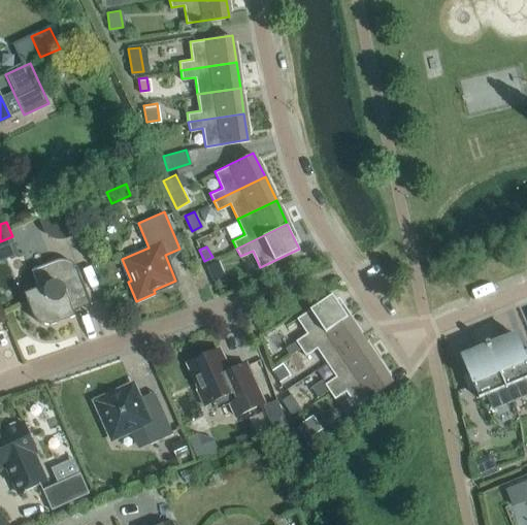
[(91,302),(78,269),(76,266),(74,263),(71,260),(67,259),(63,258),(59,258),(56,259),(31,268),(38,287),(24,292),(32,314),(34,317),(37,320),(40,322),(44,323),(48,324),(52,324),(56,322),(69,318),(67,312),(91,302)]
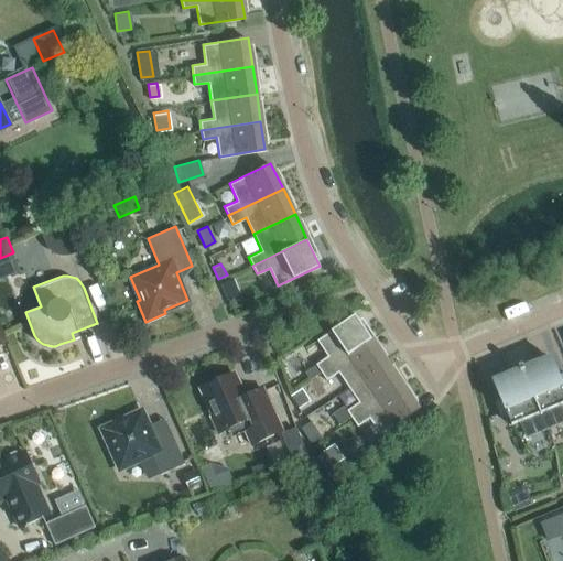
[(237,294),(229,278),(219,283),(227,299),(237,294)]
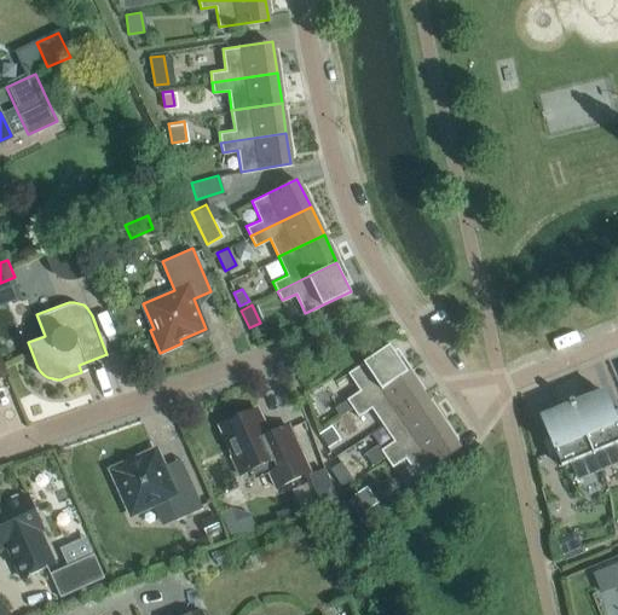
[(352,406),(406,370),(390,343),(347,372),(359,389),(346,398),(352,406)]
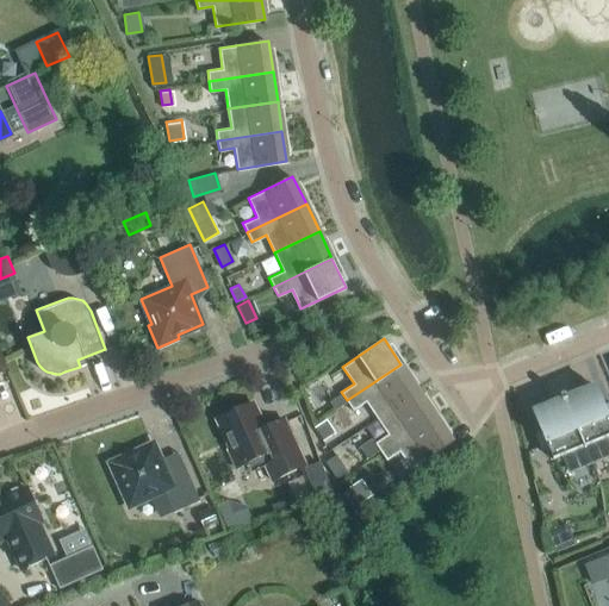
[(377,417),(417,389),(401,364),(347,400),(353,410),(365,400),(377,417)]
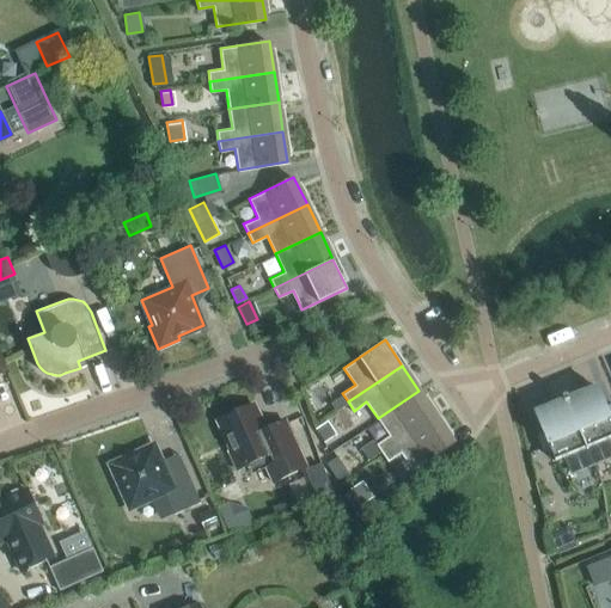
[(596,385),(566,398),(593,464),(610,455),(610,446),(608,437),(610,435),(610,419),(609,415),(596,385)]
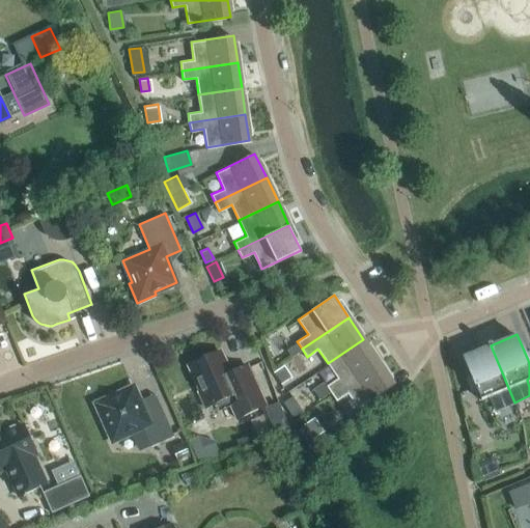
[(331,392),(379,361),(363,339),(328,363),(337,378),(326,385),(328,388),(331,392)]
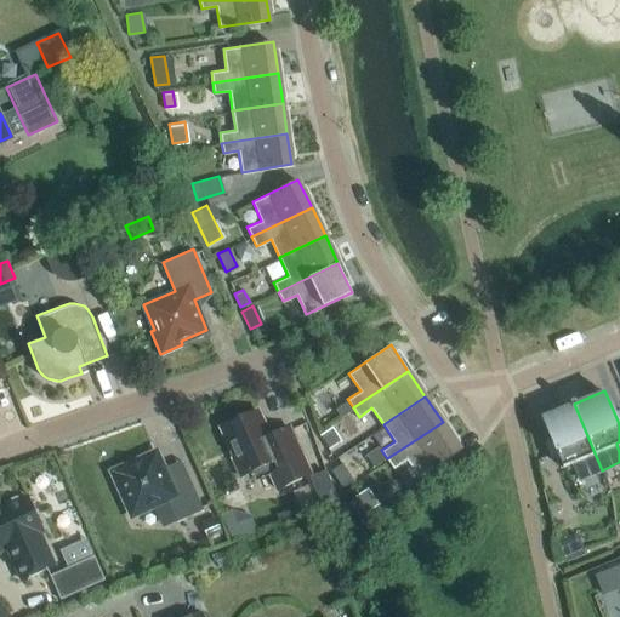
[(336,406),(341,415),(353,407),(347,399),(336,406)]
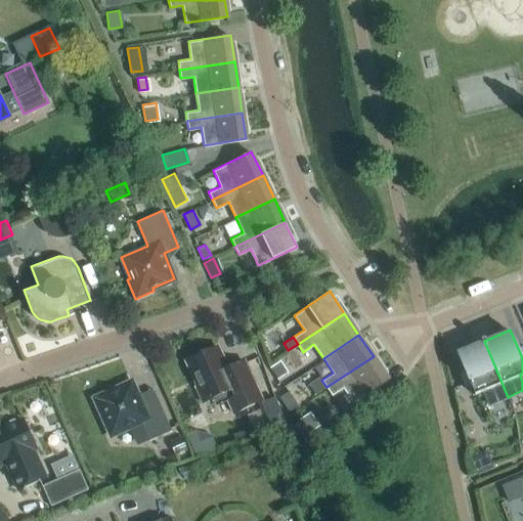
[(508,397),(484,341),(458,351),(468,378),(474,393),(482,390),(487,402),(491,404),(508,397)]
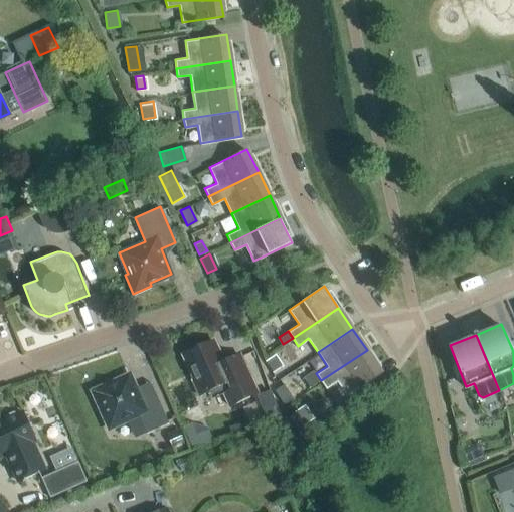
[(218,352),(212,339),(183,353),(195,378),(192,379),(198,394),(220,384),(229,404),(258,391),(239,353),(227,359),(225,354),(218,352)]
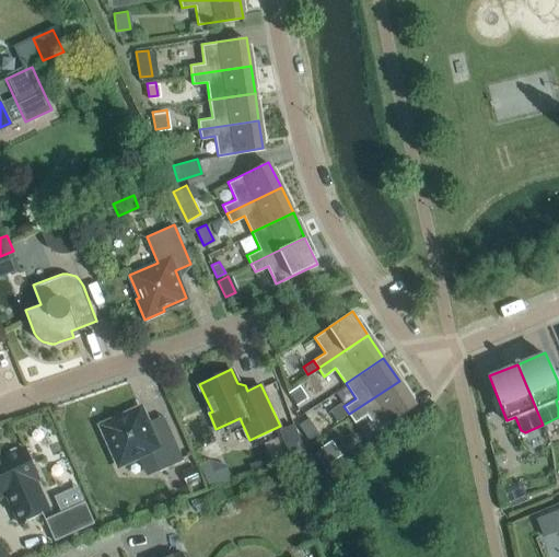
[(376,430),(415,404),(399,381),(349,414),(354,421),(367,414),(376,430)]
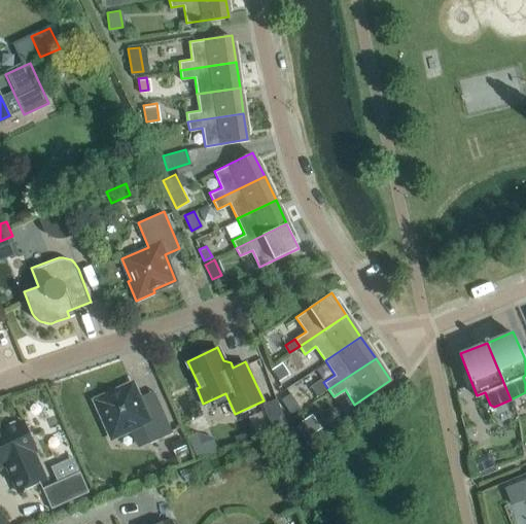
[(289,373),(282,361),(272,369),(279,380),(289,373)]
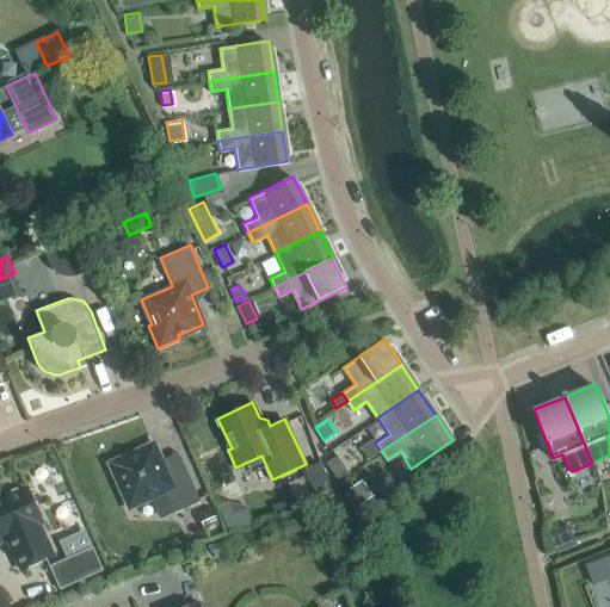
[(377,446),(375,443),(373,438),(359,447),(368,460),(381,451),(377,446)]
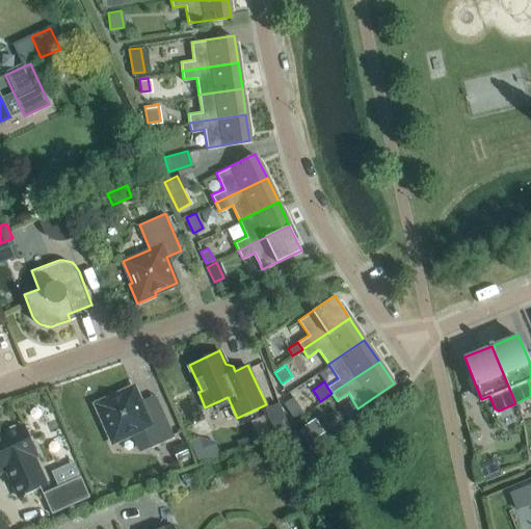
[(174,435),(159,403),(144,411),(133,386),(96,403),(112,441),(142,427),(151,446),(174,435)]
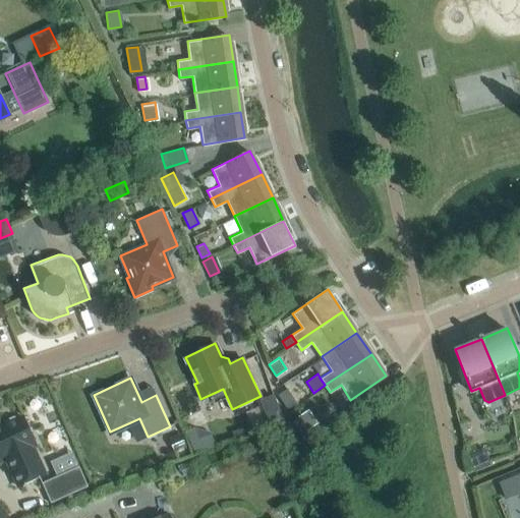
[(278,393),(287,408),(296,402),(287,387),(278,393)]
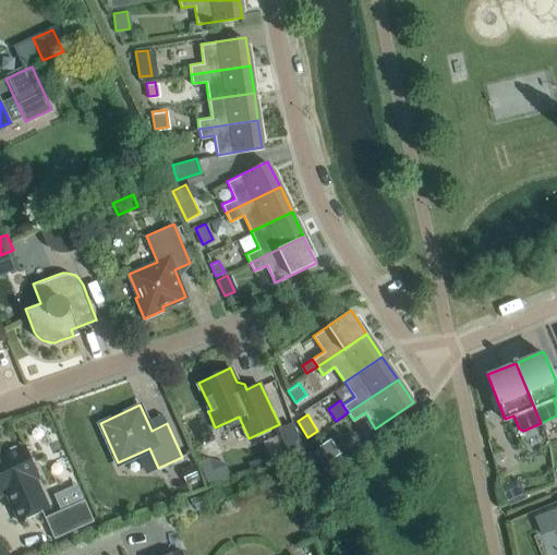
[(329,459),(340,451),(330,437),(318,445),(329,459)]
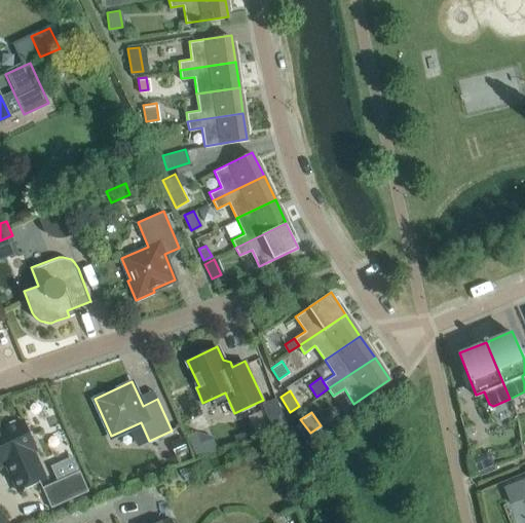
[(32,450),(35,448),(23,419),(0,430),(0,464),(7,461),(10,468),(8,469),(17,490),(45,478),(32,450)]
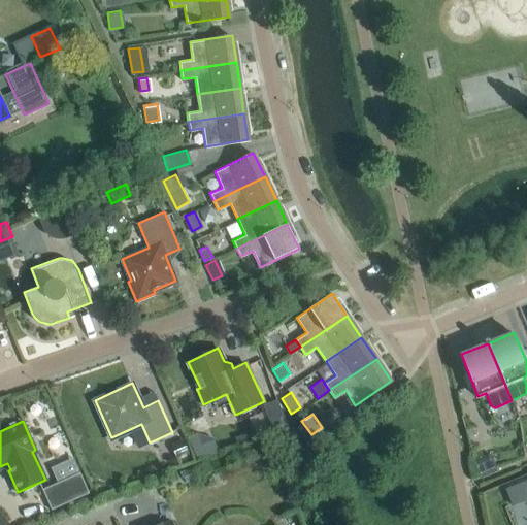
[(197,432),(188,436),(198,459),(207,455),(197,432)]
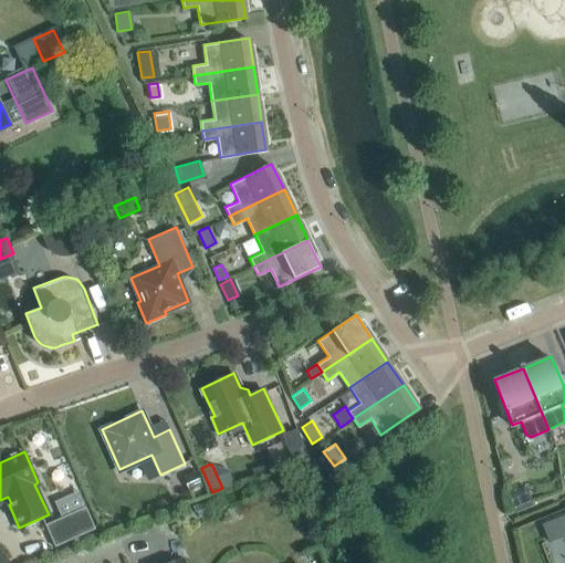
[(201,483),(196,470),(185,475),(190,488),(201,483)]
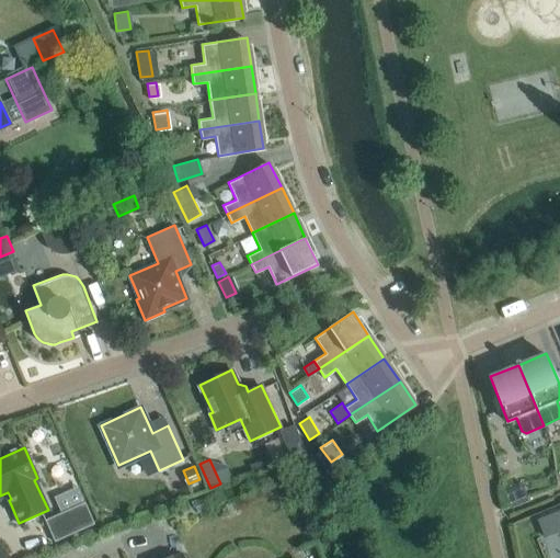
[(510,507),(528,499),(521,480),(503,488),(510,507)]
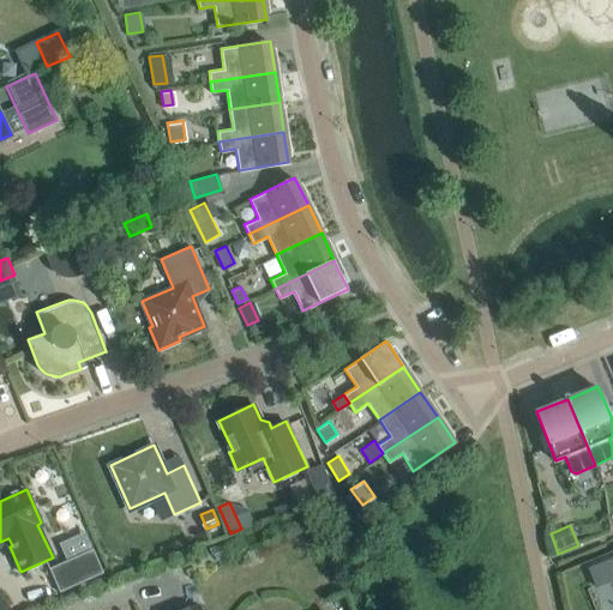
[(246,544),(242,535),(227,541),(230,550),(246,544)]
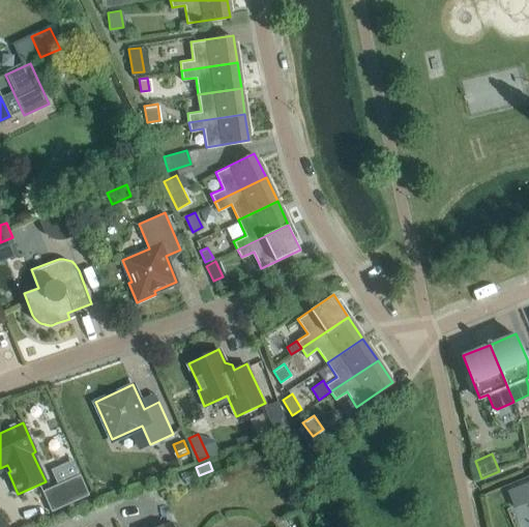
[(182,473),(185,482),(198,477),(194,468),(182,473)]
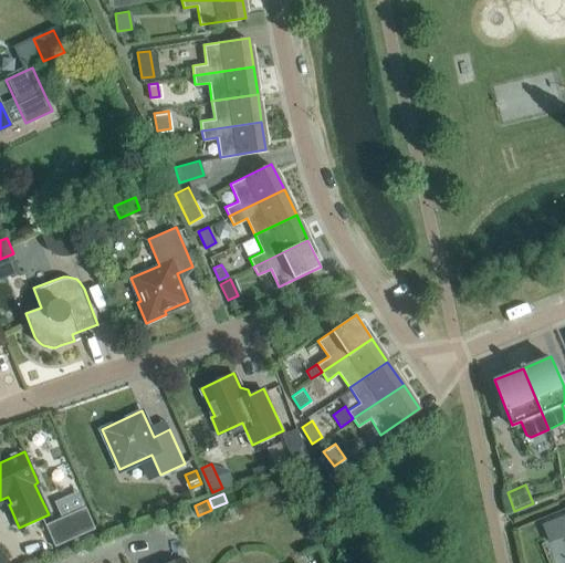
[(94,524),(84,502),(44,520),(54,542),(94,524)]
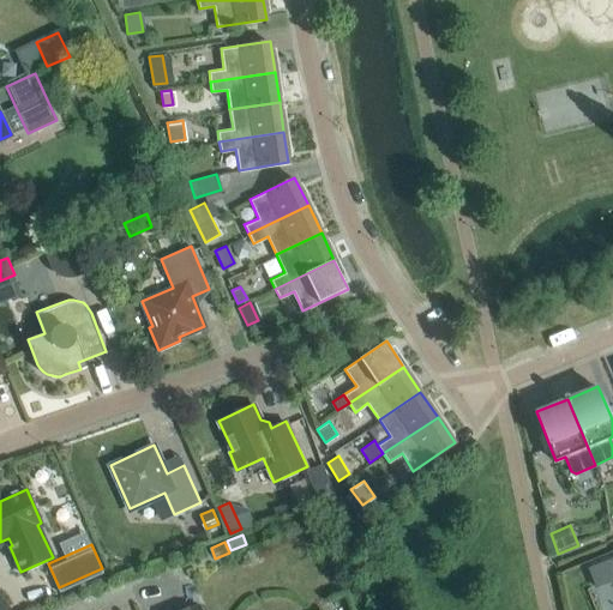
[(612,574),(606,556),(587,563),(595,585),(612,578),(612,574)]
